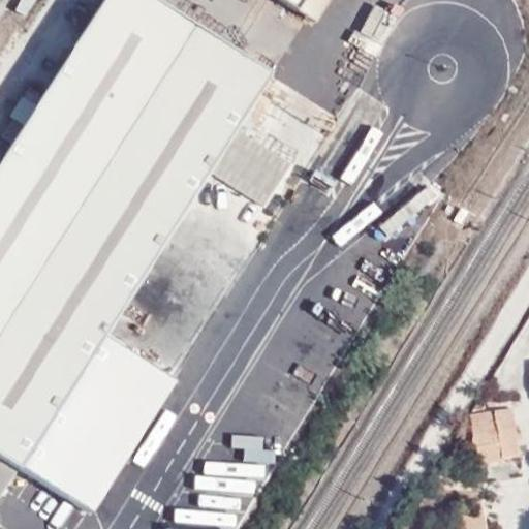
[(173,380),(172,379),(103,335),(269,75),(152,0),(104,0),(25,125),(14,118),(3,137),(13,143),(0,163),(0,496),(17,469),(86,514),(173,380)]
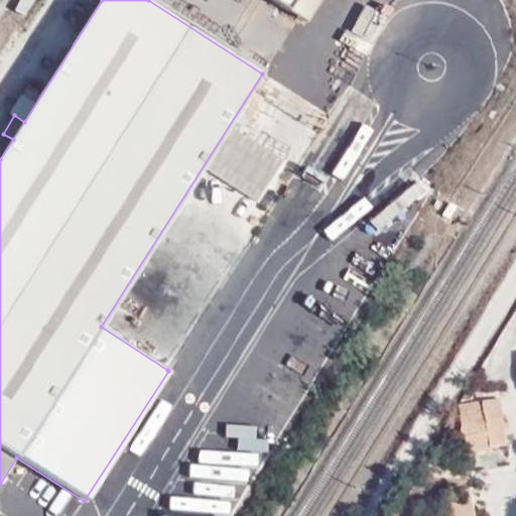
[(22,17),(31,0),(17,0),(11,11),(22,17)]
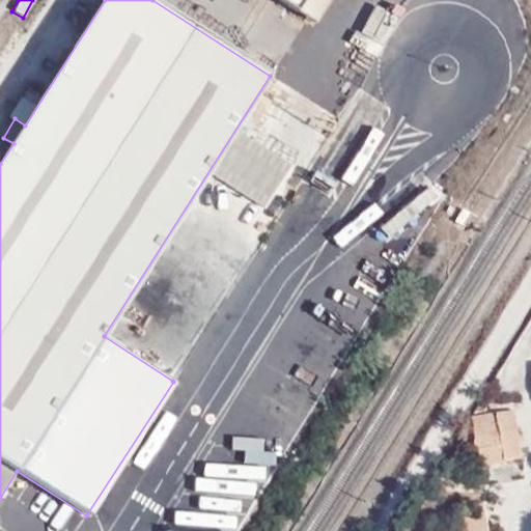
[(277,0),(298,12),(305,0),(277,0)]
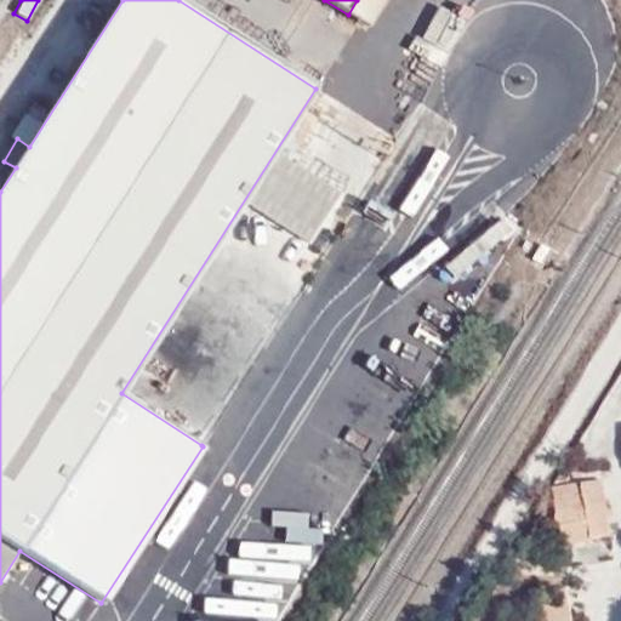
[(369,28),(386,0),(357,0),(348,15),(369,28)]
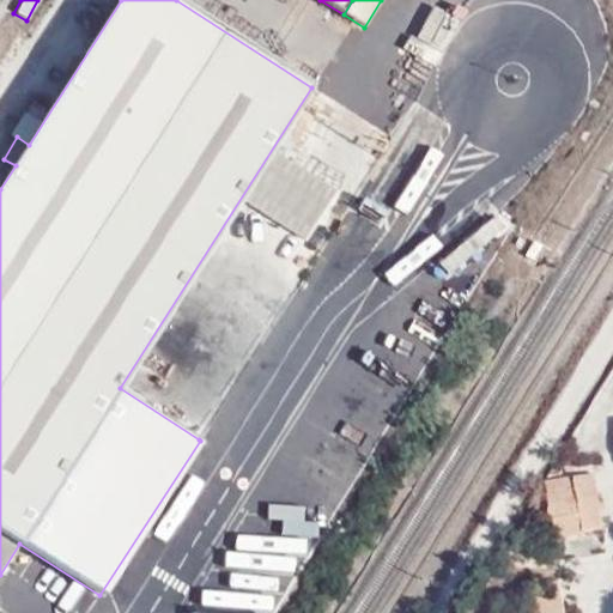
[(584,532),(582,516),(605,514),(602,501),(551,507),(554,535),(584,532)]
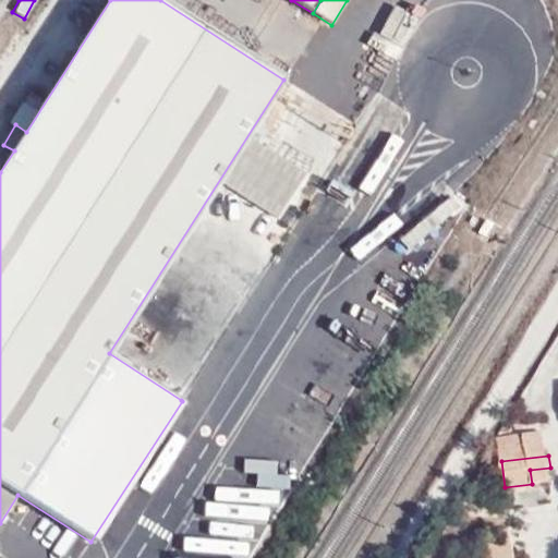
[(532,484),(552,481),(550,468),(530,470),(532,484)]
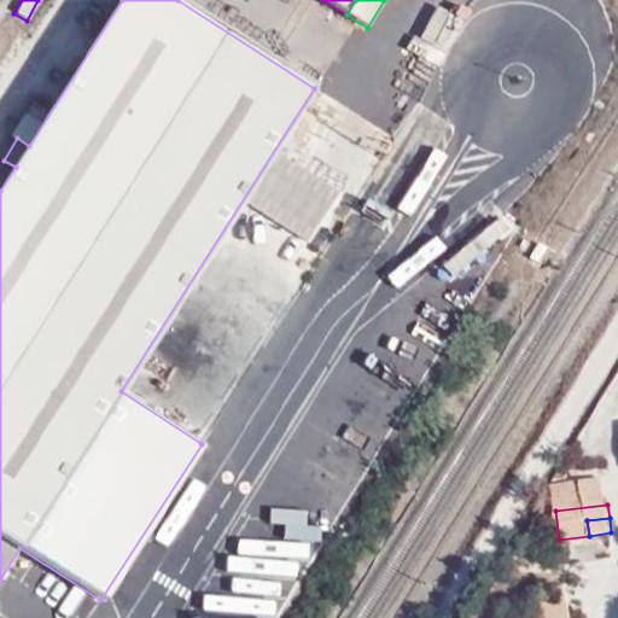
[(561,617),(560,601),(548,602),(549,617),(561,617)]
